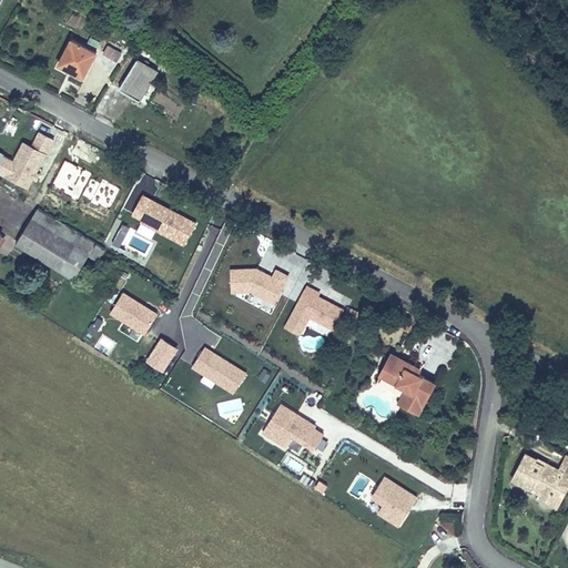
[(70,41),(58,66),(83,79),(95,53),(70,41)]
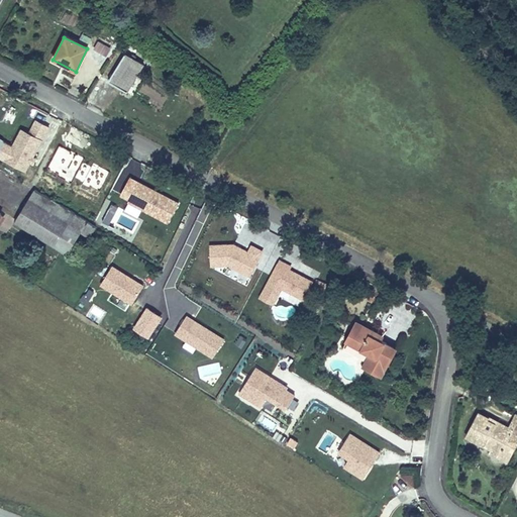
[(110,56),(112,46),(98,41),(95,52),(110,56)]
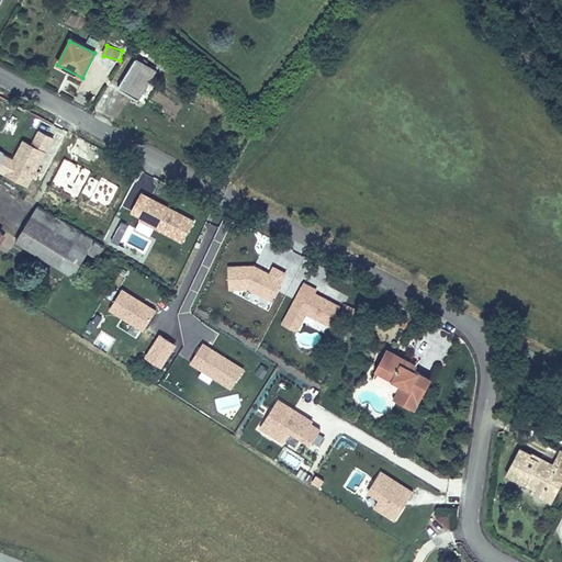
[(138,54),(121,88),(141,99),(158,65),(138,54)]
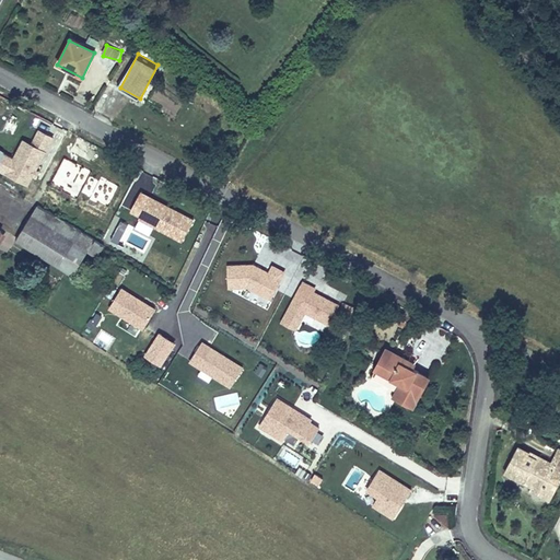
[(3,154),(0,161),(0,171),(28,186),(54,139),(38,131),(32,146),(23,140),(13,159),(3,154)]
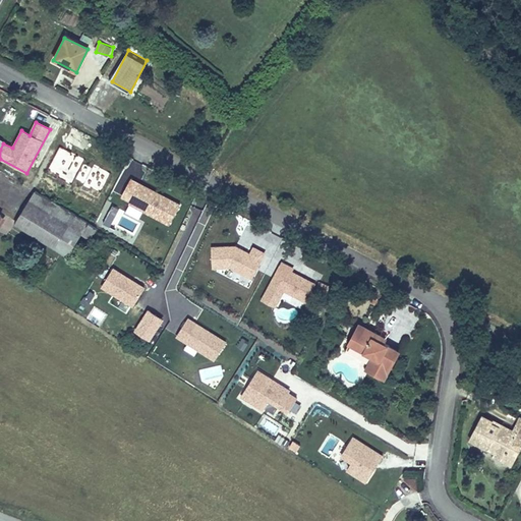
[(179,205),(130,179),(121,196),(169,223),(179,205)]
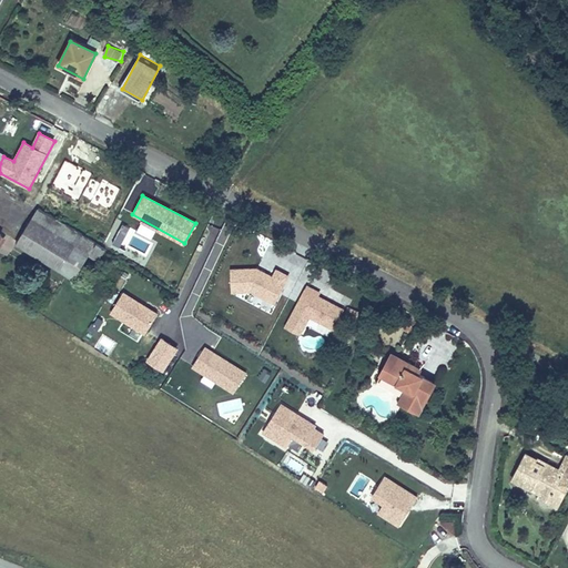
[(98,239),(34,203),(13,241),(75,275),(89,250),(105,260),(112,249),(98,239)]
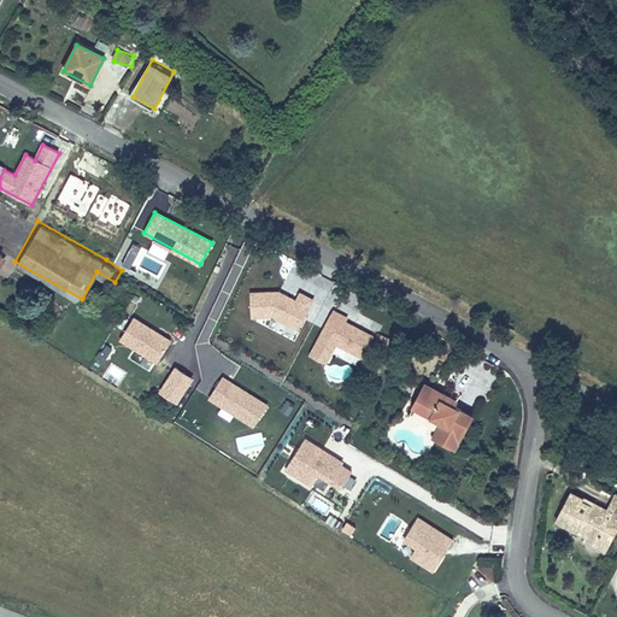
[(298,330),(315,300),(300,293),(295,300),(280,292),(252,294),(253,319),(274,317),(298,330)]
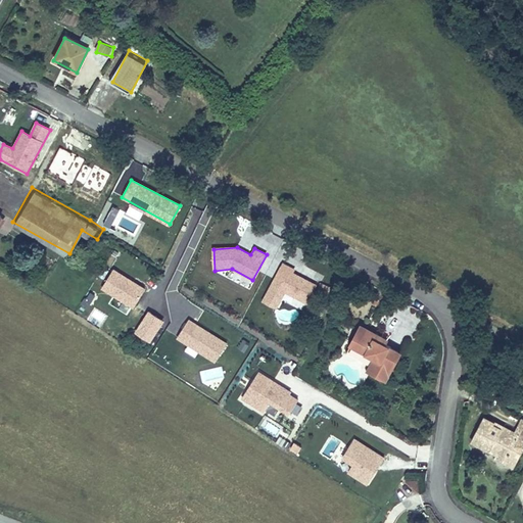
[(292,273),(294,270),(282,263),(262,302),(276,310),(285,292),(305,303),(316,285),(292,273)]
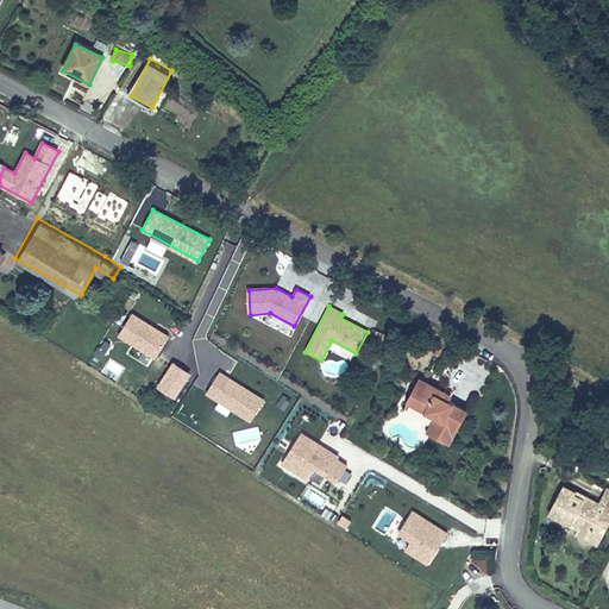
[(156,357),(169,336),(133,314),(120,336),(156,357)]
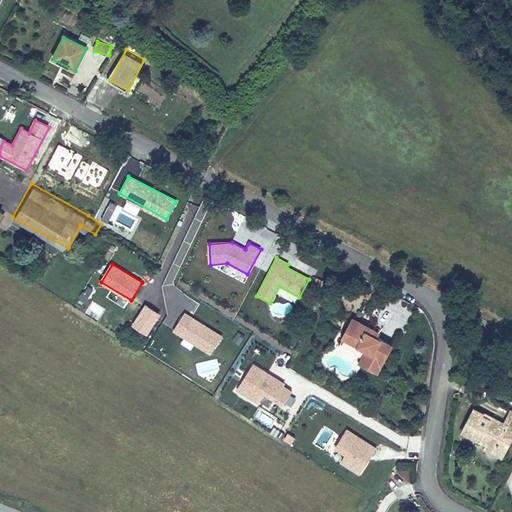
[(380,336),(373,332),(377,324),(353,311),(342,332),(366,345),(359,358),(383,371),(397,345),(380,336)]
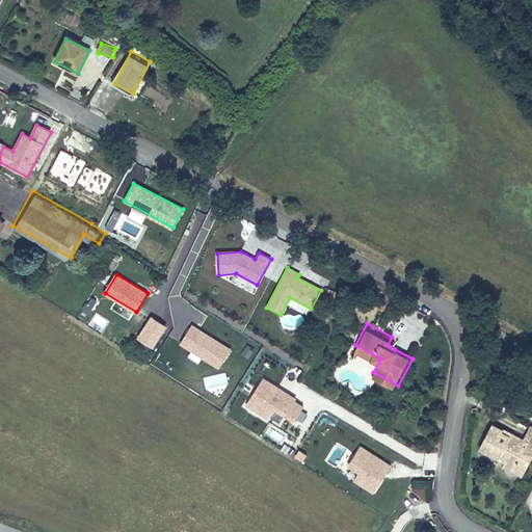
[(218,368),(230,349),(193,326),(181,345),(218,368)]
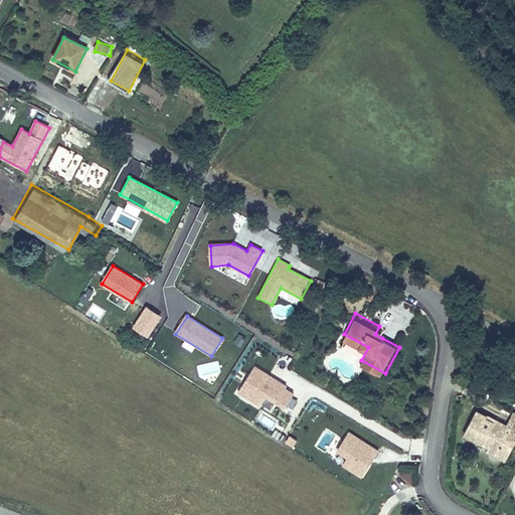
[(379,326),(375,334),(382,338),(386,330),(379,326)]
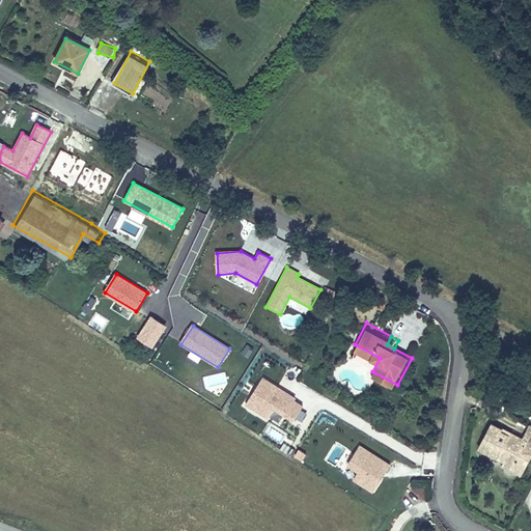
[(295,398),(263,379),(247,406),(268,419),(274,410),(292,421),(303,406),(294,400),(295,398)]
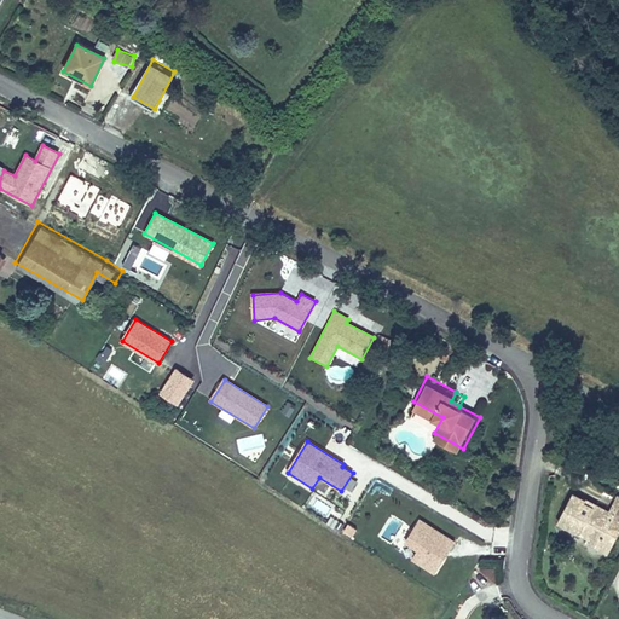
[(611,505),(576,486),(559,519),(585,532),(611,545),(618,528),(618,492),(611,505)]
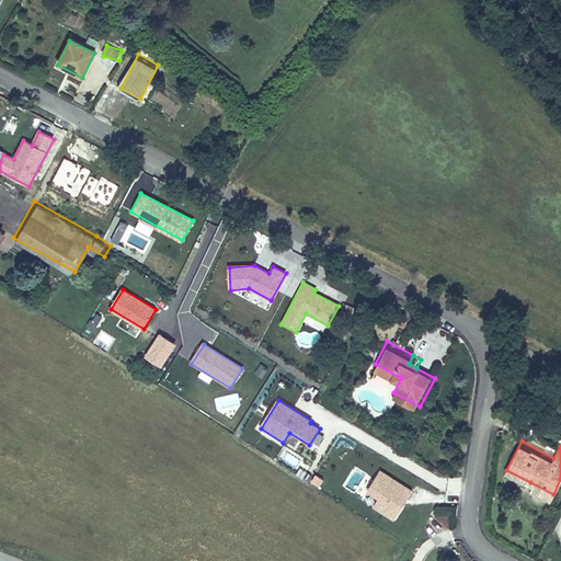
[(287,451),(282,460),(295,468),(300,460),(287,451)]
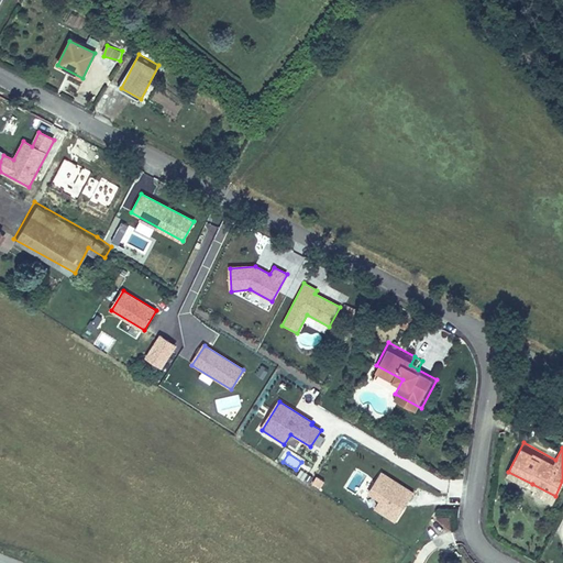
[(414,493),(382,473),(368,495),(379,503),(375,509),(396,522),(414,493)]
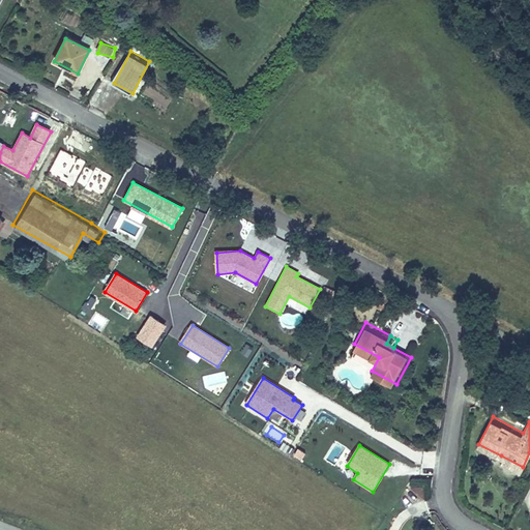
[(296,448),(293,457),(302,460),(305,451),(296,448)]
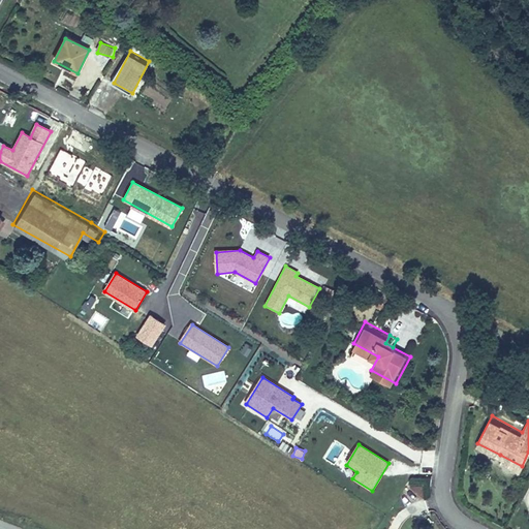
[(519,472),(522,466),(500,455),(497,461),(519,472)]
